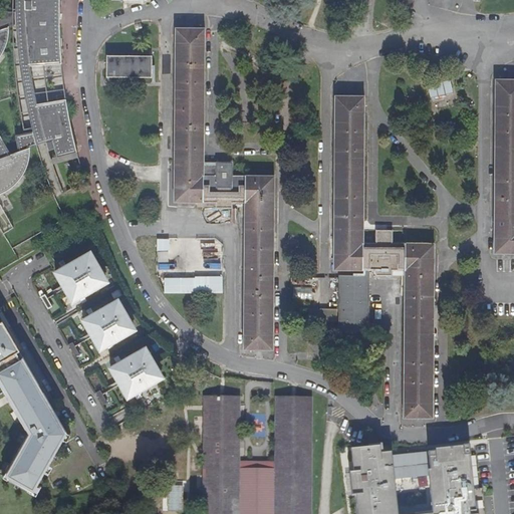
[(0,55),(3,49),(6,43),(8,34),(8,27),(16,24),(23,21),(29,66),(60,64),(59,26),(53,26),(53,21),(55,21),(54,2),(59,2),(58,0),(23,0),(24,13),(15,13),(6,12),(0,12),(0,55)]
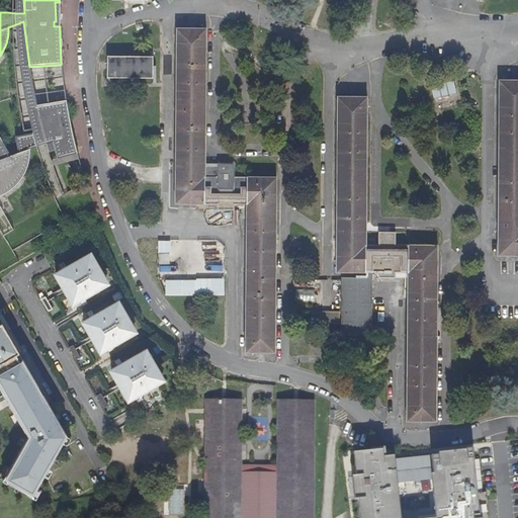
[(24,13),(23,0),(15,0),(15,13),(24,13)]
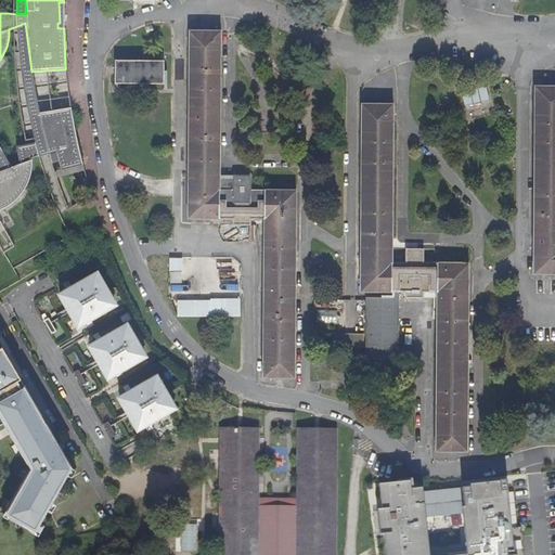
[(31,72),(25,23),(17,26),(17,38),(20,64),(22,79),(36,142),(46,141),(38,114),(40,114),(40,113),(39,113),(33,73),(31,73),(31,72)]
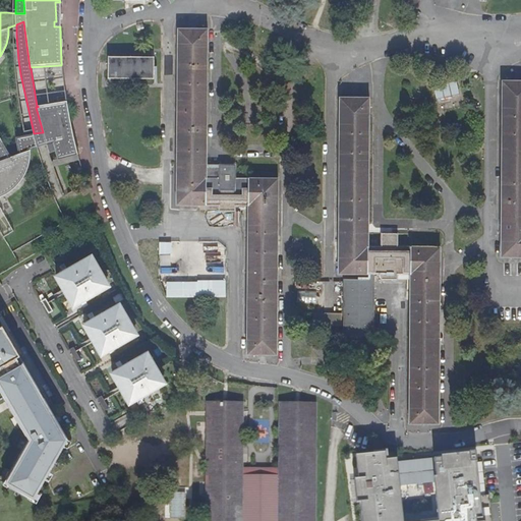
[(206,30),(176,29),(175,205),(217,205),(217,211),(233,211),(233,205),(247,205),(245,353),(275,354),(276,178),(233,178),(233,166),(218,165),(218,178),(205,178),(206,30)]
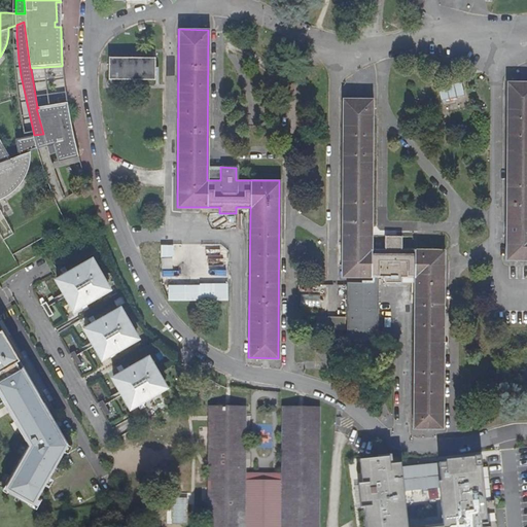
[(108,63),(108,79),(114,79),(155,79),(154,66),(154,58),(153,58),(152,58),(108,59),(108,63)]
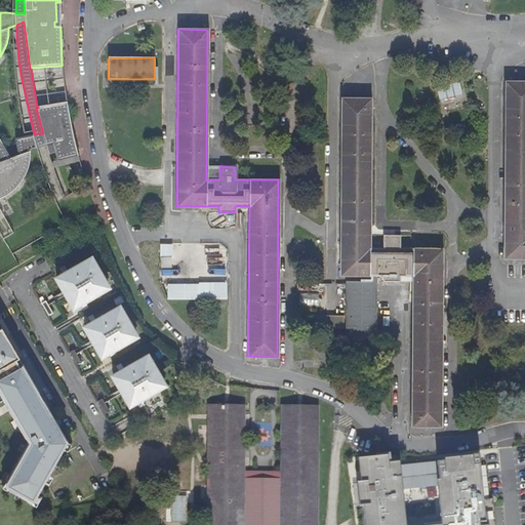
[(438,86),(441,101),(462,95),(460,81),(438,86)]
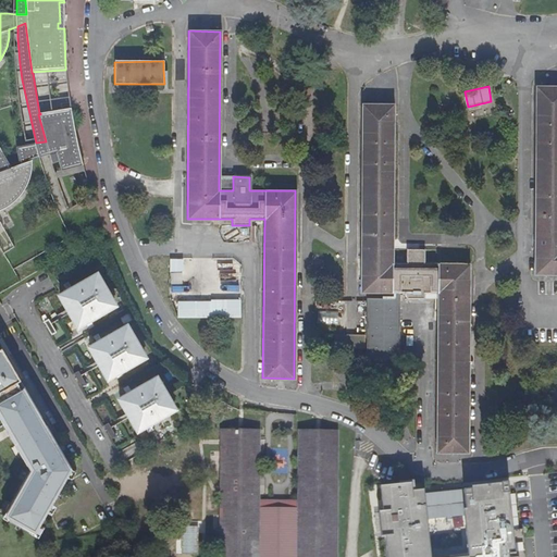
[(556,87),(531,87),(530,275),(556,274),(556,87)]
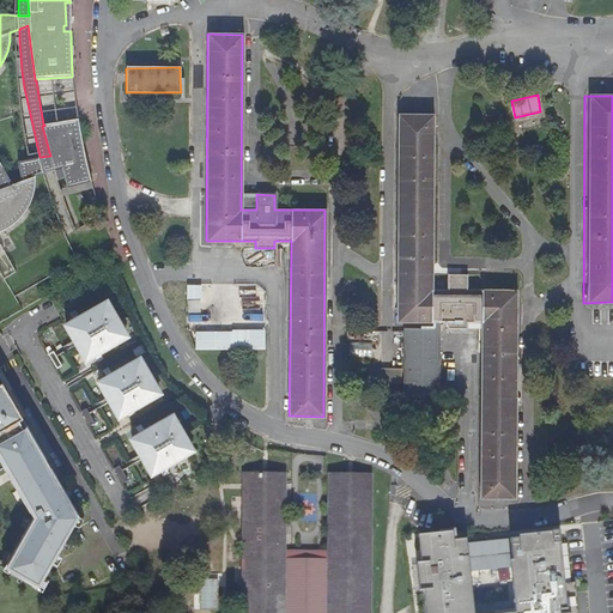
[(430,116),(395,115),(393,322),(429,322),(429,329),(400,329),(399,340),(399,383),(399,395),(436,395),(436,322),(443,323),(444,329),(462,329),(462,323),(478,323),(475,497),(510,498),(513,291),(462,290),(462,275),(443,275),(443,290),(429,290),(430,116)]
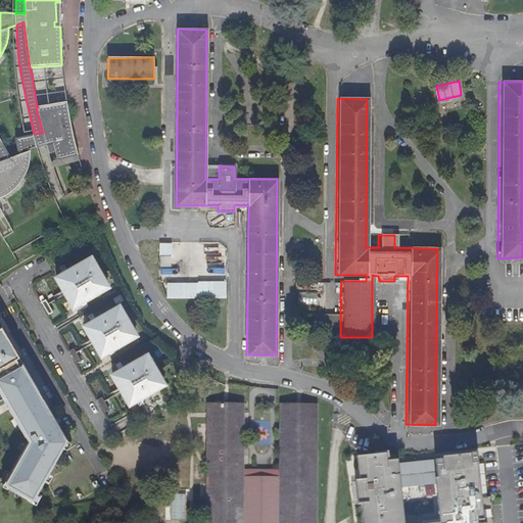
[(0,196),(3,195),(11,191),(16,186),(20,181),(29,168),(31,158),(31,150),(37,148),(46,144),(49,153),(55,152),(58,160),(79,155),(73,128),(66,101),(38,106),(38,107),(36,107),(43,133),(34,134),(30,135),(15,138),(18,154),(11,156),(0,138),(0,196)]
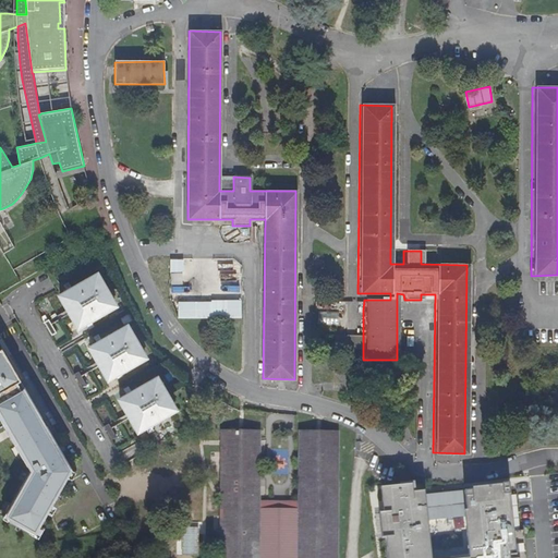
[(170,259),(169,283),(184,284),(185,259),(170,259)]
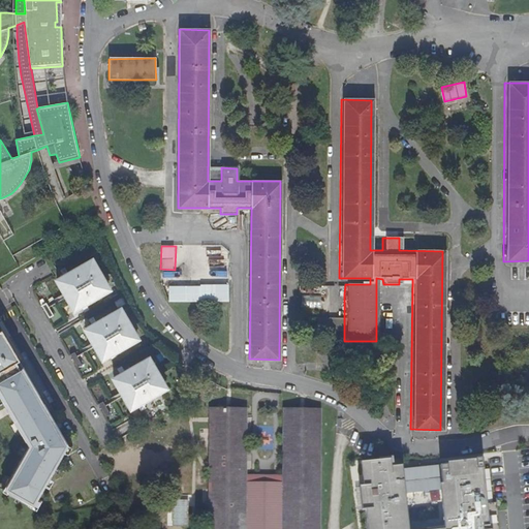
[(209,252),(211,275),(225,274),(224,251),(209,252)]
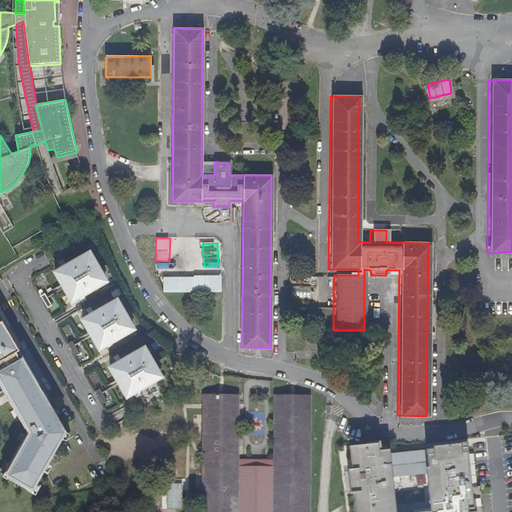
[(105,278),(101,272),(91,253),(83,258),(81,254),(66,264),(63,259),(59,262),(61,266),(55,270),(64,286),(73,301),(79,297),(82,302),(86,299),(84,295),(99,286),(98,283),(104,279),(105,278)]
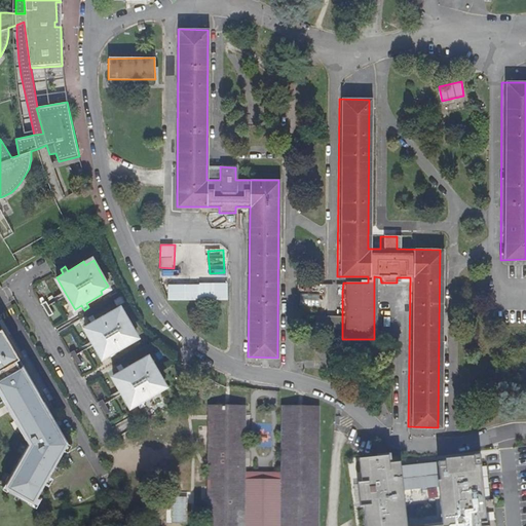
[(228,283),(168,284),(168,300),(228,300),(228,283)]
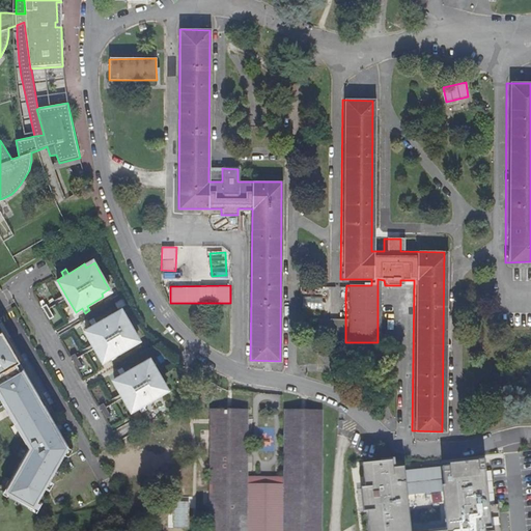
[(327,332),(345,332),(345,295),(311,294),(300,294),(301,331),(306,332),(310,332),(313,332),(327,332)]
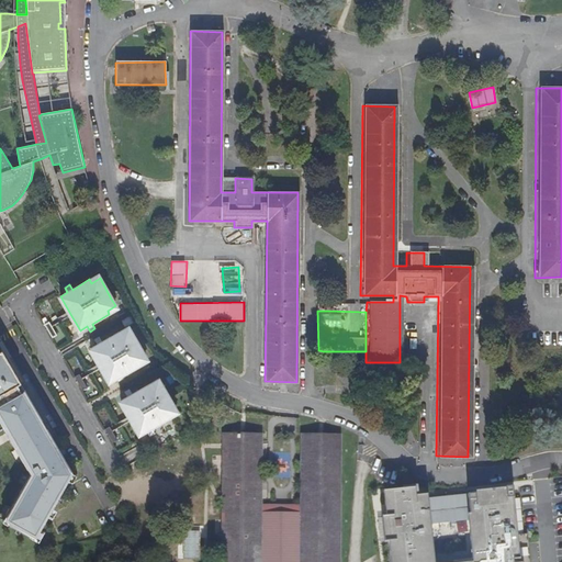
[(56,334),(49,322),(45,324),(52,337),(56,334)]
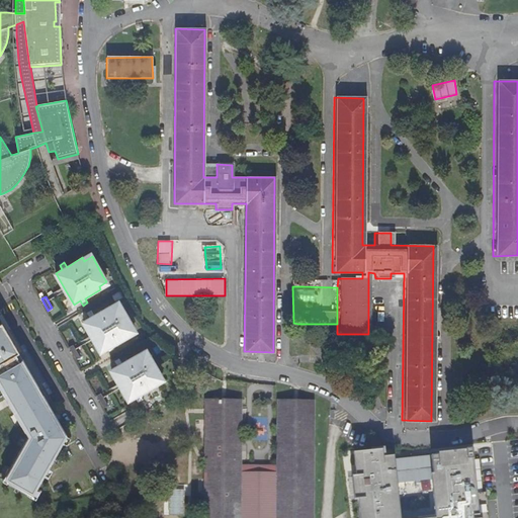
[(118,300),(112,305),(109,306),(111,310),(113,308),(119,305),(118,300)]
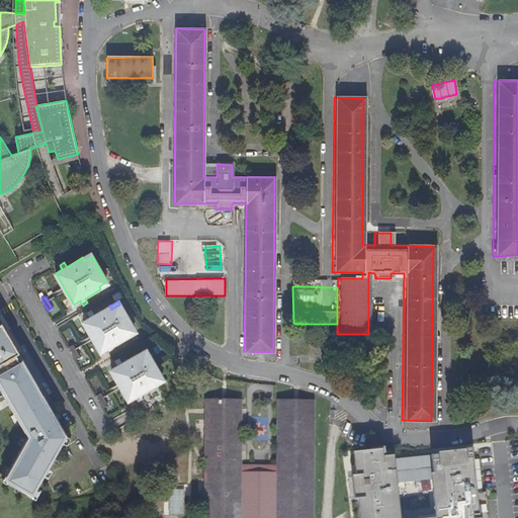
[(92,337),(101,352),(107,349),(110,353),(114,351),(112,346),(127,337),(125,334),(134,329),(119,305),(113,308),(111,310),(109,306),(94,315),(91,311),(87,314),(89,318),(83,322),(92,337)]
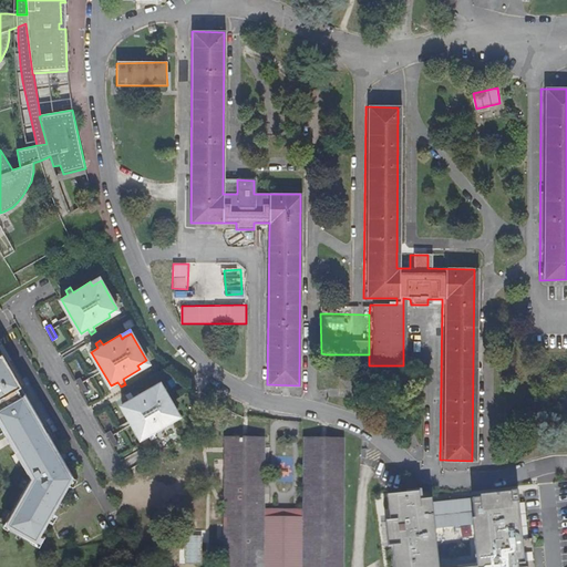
[(34,545),(71,478),(0,348),(0,428),(29,481),(2,527),(34,545)]
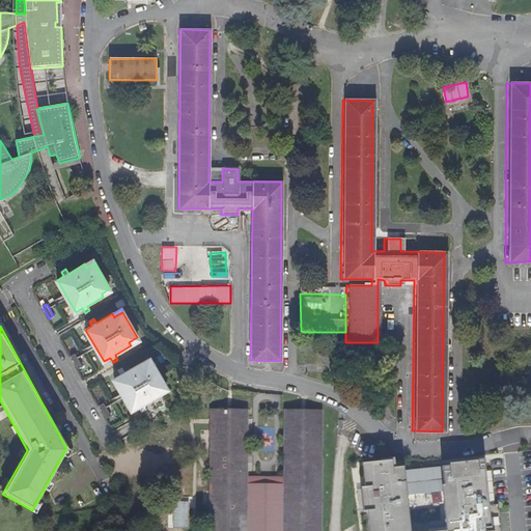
[(82,365),(75,354),(71,356),(78,368),(82,365)]
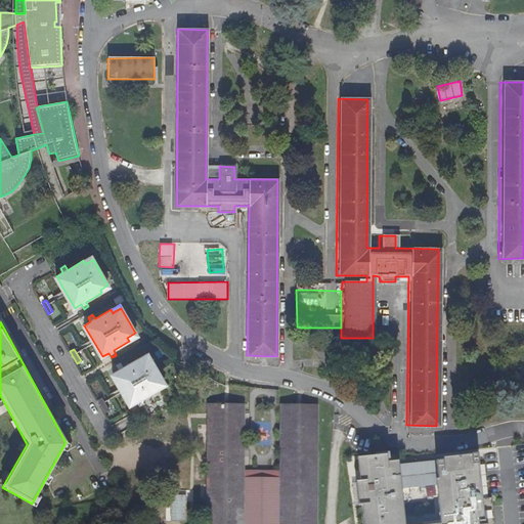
[(147,353),(138,358),(141,361),(149,357),(147,353)]
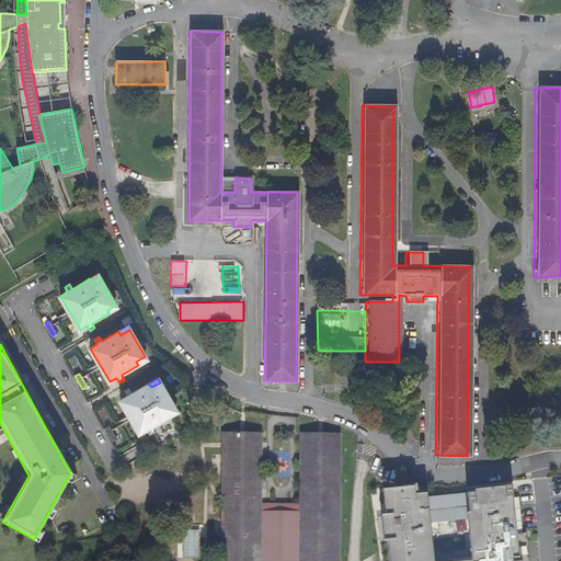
[(151,387),(148,384),(132,393),(129,389),(124,392),(126,396),(119,400),(130,418),(139,434),(147,430),(150,435),(155,432),(151,427),(168,418),(167,414),(175,409),(160,382),(151,387)]
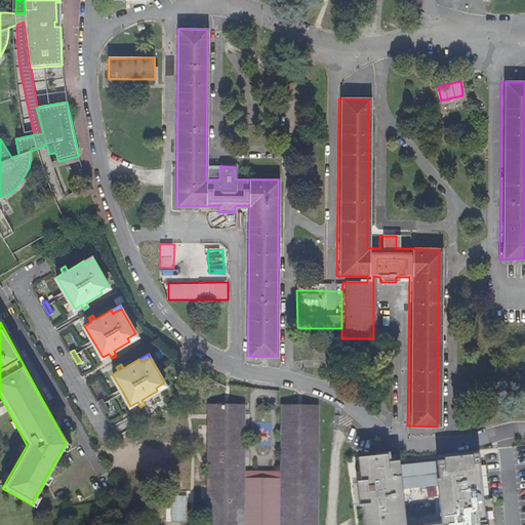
[(109,411),(102,398),(97,400),(105,413),(109,411)]
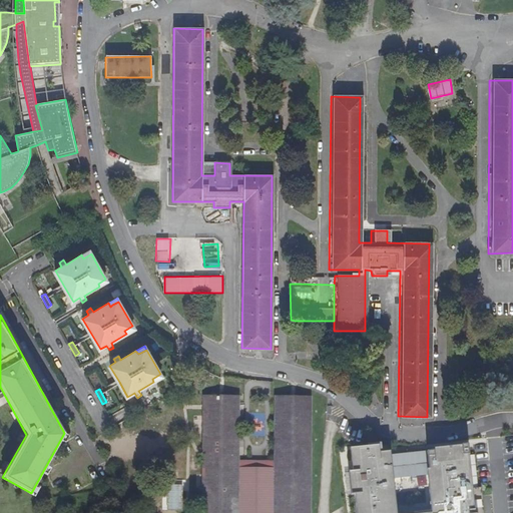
[(306,512),(308,397),(296,397),(291,397),(275,397),(272,397),(271,462),(266,462),(262,461),(235,461),(235,405),(235,397),(223,397),(221,397),(219,397),(198,396),(198,406),(198,408),(198,410),(198,417),(198,435),(198,448),(198,450),(197,512),(306,512)]
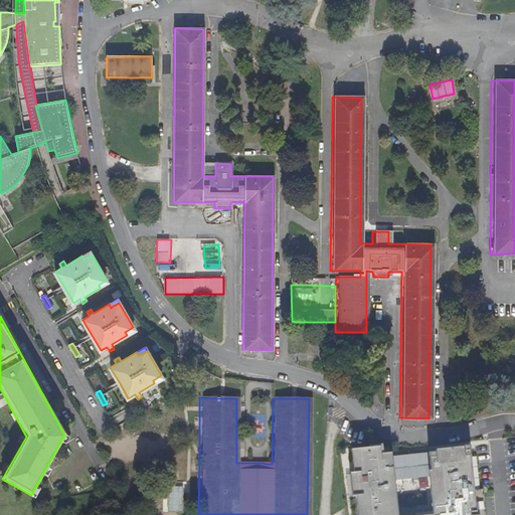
[(382,448),(354,450),(357,473),(351,474),(353,497),(358,497),(359,514),(473,514),(473,513),(480,512),(473,448),(383,457),(382,448)]
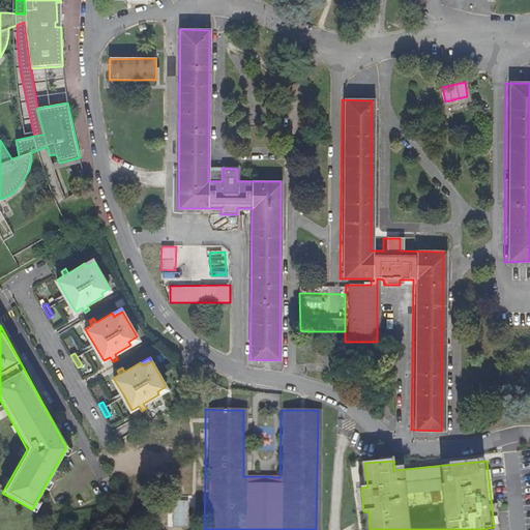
[(188,502),(173,502),(173,528),(188,528),(188,502)]
